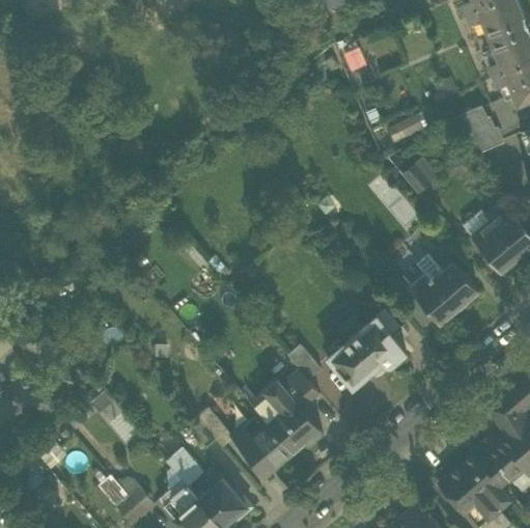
[(463,3),(467,12),(494,0),(471,0),(466,2),(463,3)]
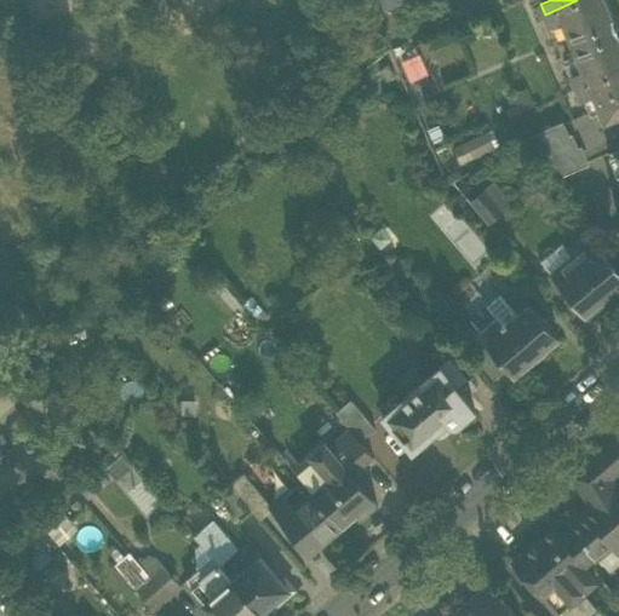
[(618,39),(602,0),(577,0),(545,15),(550,26),(554,24),(562,21),(568,35),(578,58),(584,73),(575,76),(571,79),(574,88),(618,68),(618,39)]
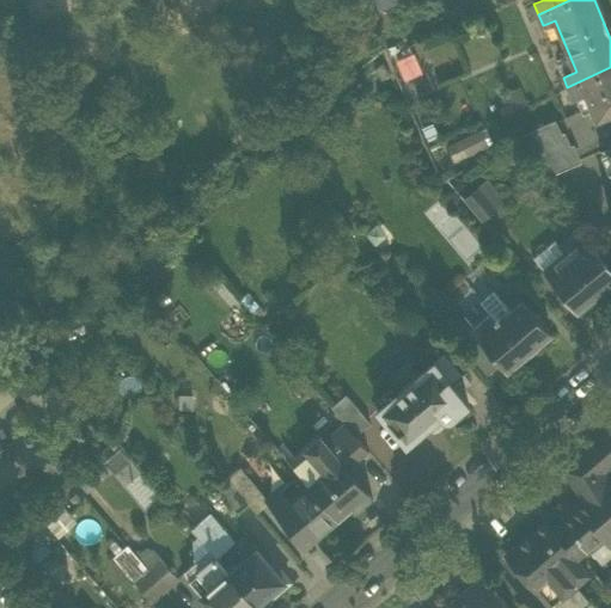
[(555,20),(547,24),(553,38),(561,35),(555,20)]
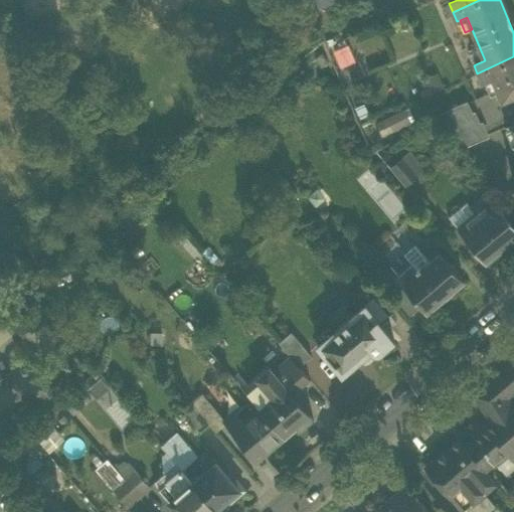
[(61,43),(69,51),(80,40),(72,32),(61,43)]
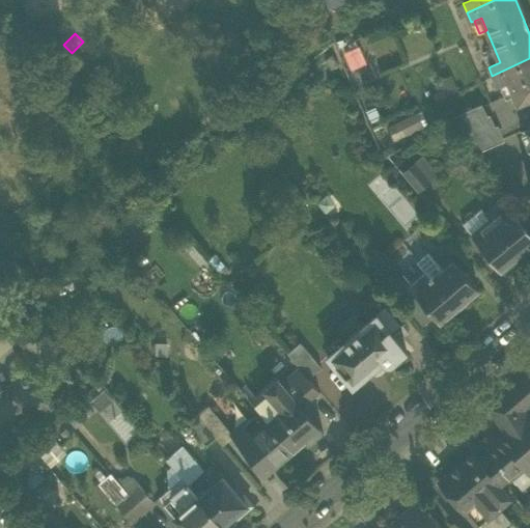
[(360,47),(344,52),(354,83),(369,79),(360,47)]
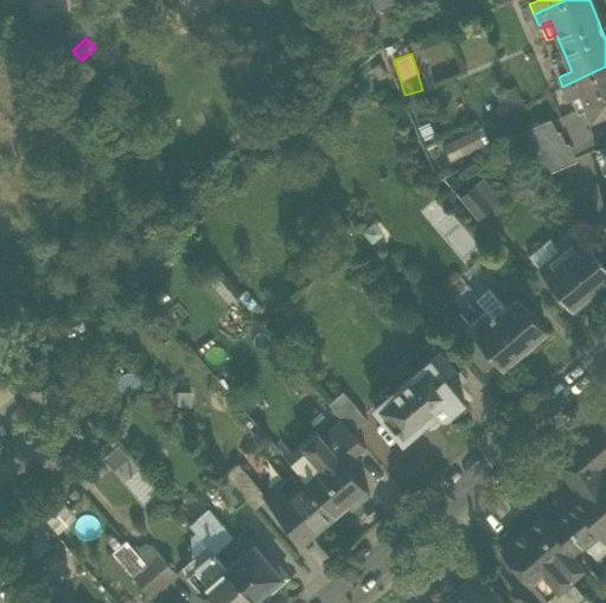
[(557,61),(563,75),(572,71),(566,57),(557,61)]
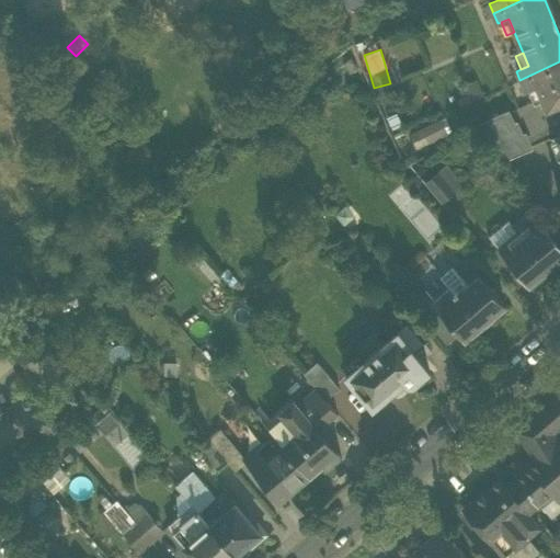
[(559,61),(520,80),(525,91),(528,89),(537,86),(544,101),(547,111),(559,104),(559,61)]
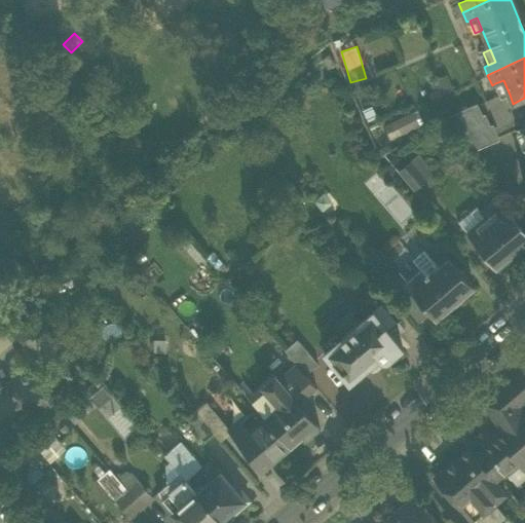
[(503,80),(495,83),(501,98),(510,95),(503,80)]
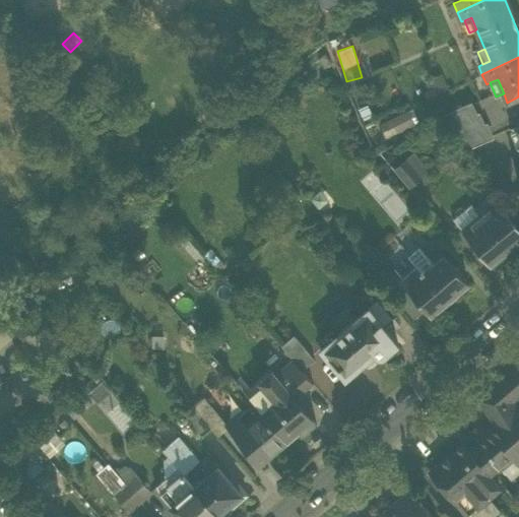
[(440,121),(465,150),(490,140),(485,128),(482,129),(478,118),(474,119),(471,110),(440,121)]
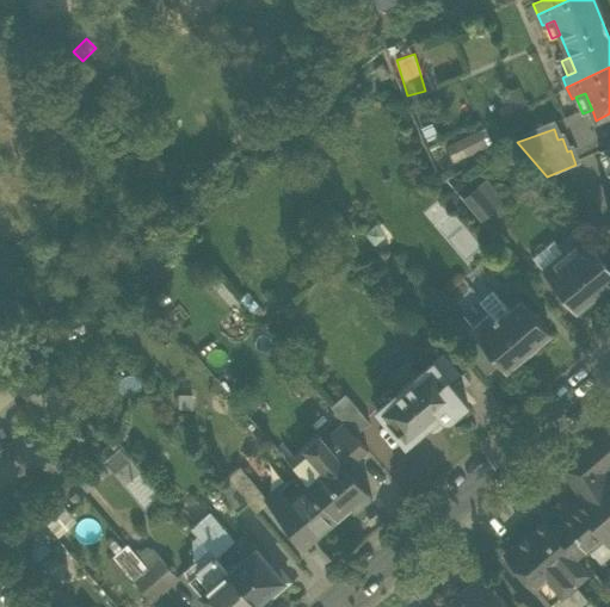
[(488,148),(482,131),(444,146),(450,162),(488,148)]
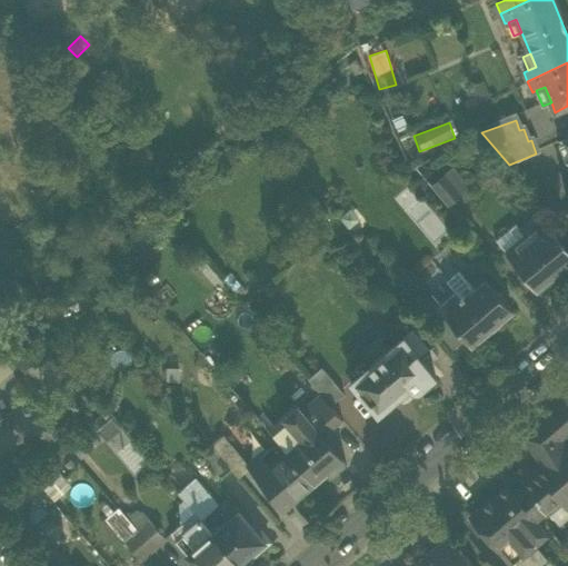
[(445,177),(462,198),(470,191),(452,170),(445,177)]
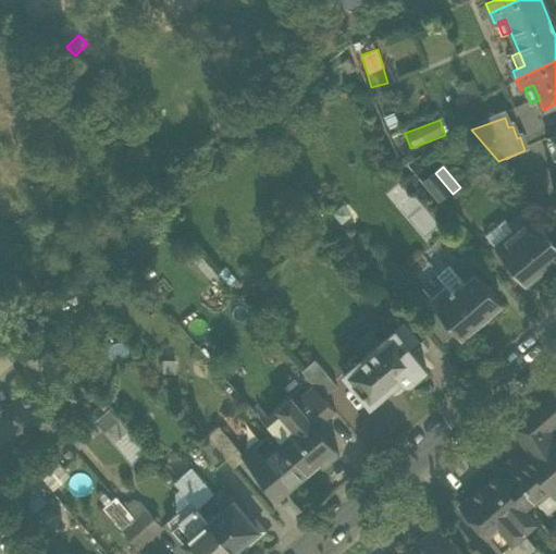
[(423,184),(440,204),(453,194),(435,173),(423,184)]
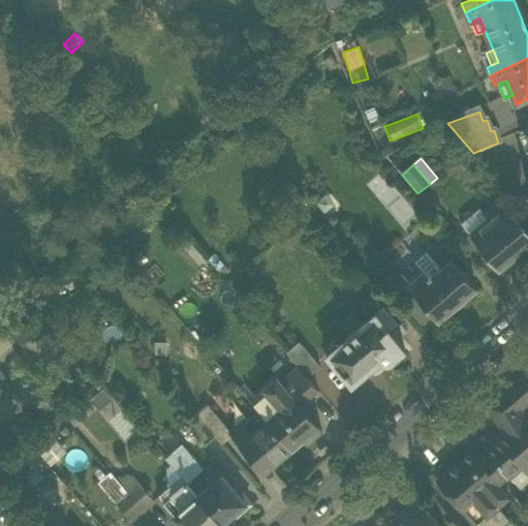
[(469,236),(499,272),(527,247),(527,235),(500,202),(484,215),(489,220),(469,236)]
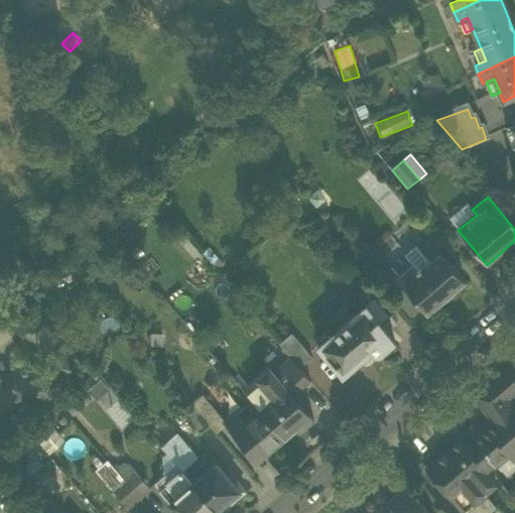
[(449,220),(458,230),(477,215),(472,210),(468,204),(449,220)]
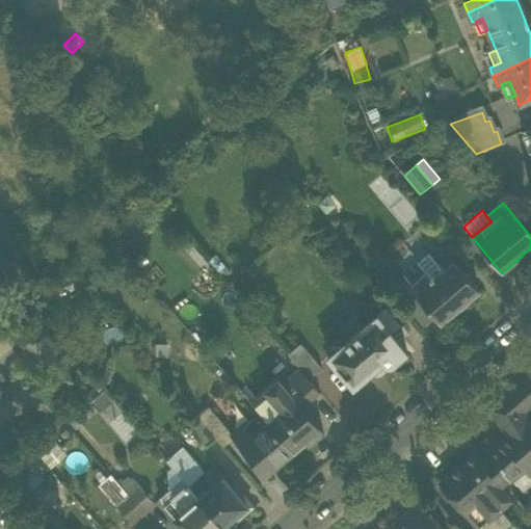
[(434,319),(441,325),(478,293),(453,263),(431,281),(424,276),(409,289),(418,299),(434,319)]
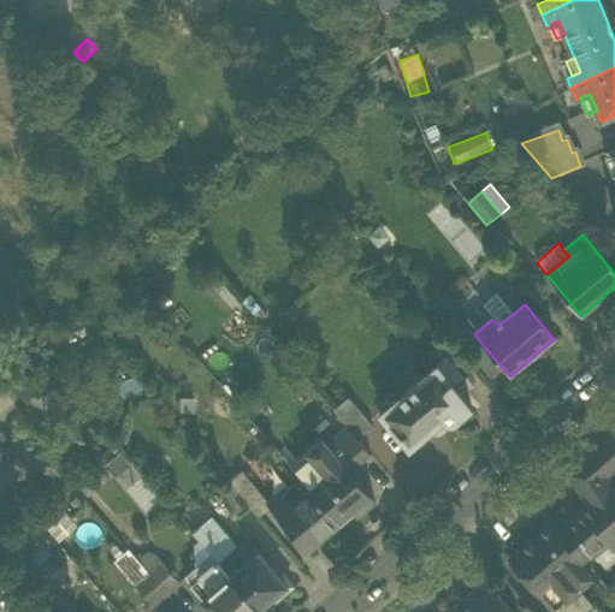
[(472,356),(491,379),(503,369),(484,346),(472,356)]
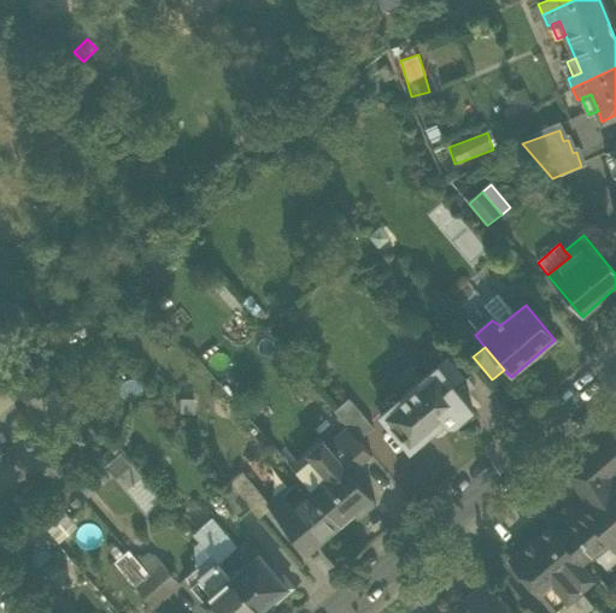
[(381,417),(410,451),(432,432),(436,436),(443,435),(473,410),(455,388),(464,379),(449,359),(400,400),(394,394),(379,407),(385,413),(381,417)]
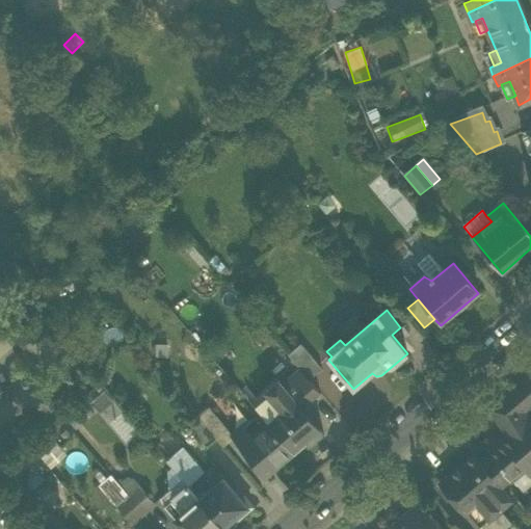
[(301,346),(289,356),(310,381),(323,371),(301,346)]
